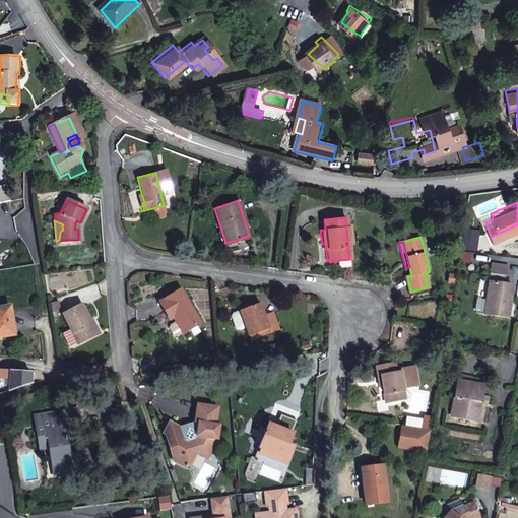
[(510,280),(504,279),(507,261),(493,259),(483,308),(505,312),(510,280)]
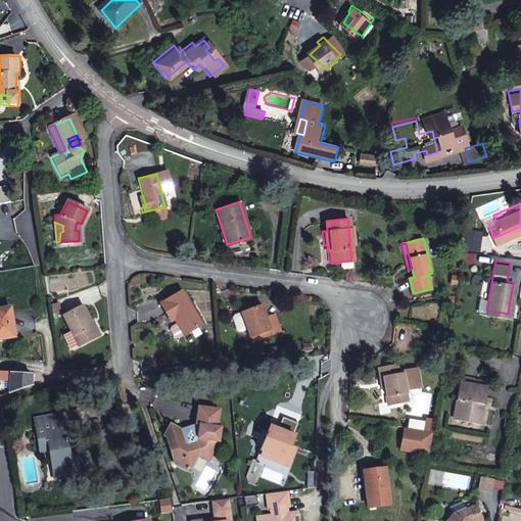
[(171,329),(178,340),(188,333),(202,323),(179,290),(159,304),(172,322),(178,318),(181,322),(171,329)]
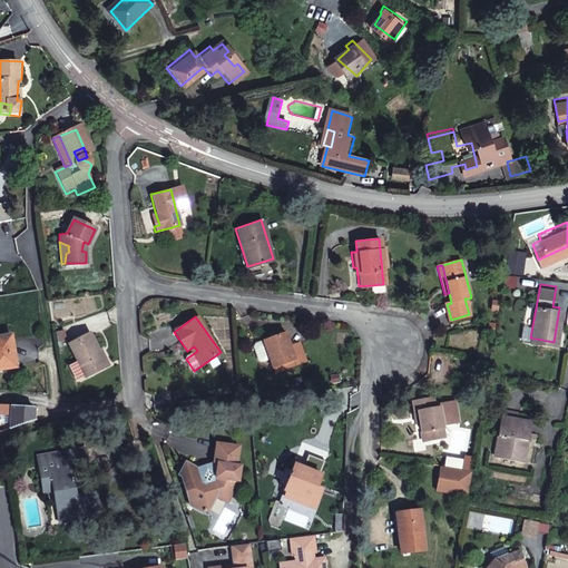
[(8,332),(0,333),(0,365),(11,364),(8,332)]
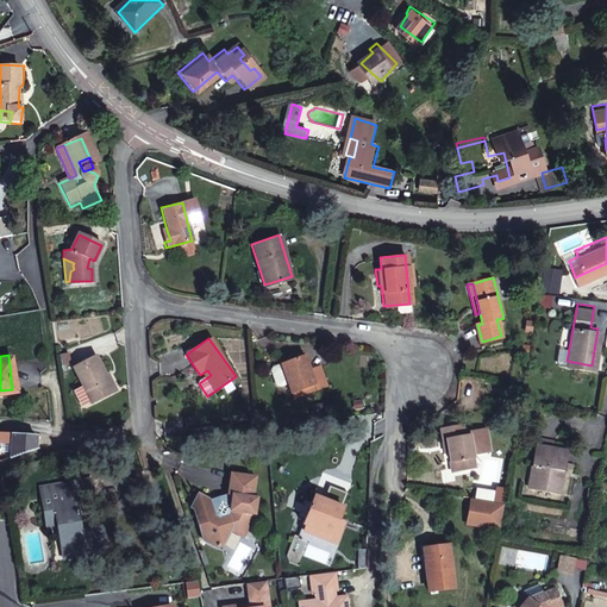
[(305,355),(280,363),(286,380),(291,392),(314,385),(315,388),(326,385),(320,368),(311,370),(305,355)]
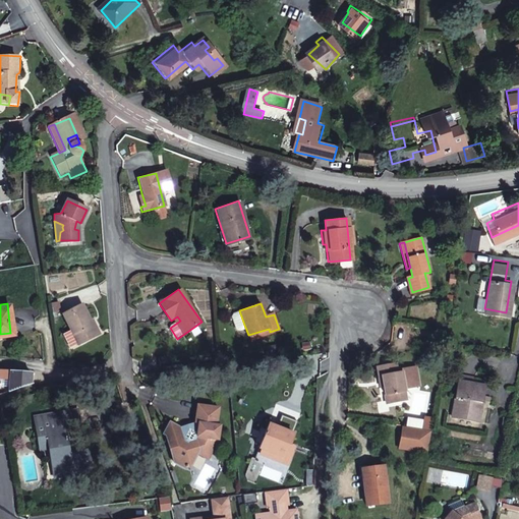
[(83,304),(63,314),(77,344),(97,335),(83,304)]
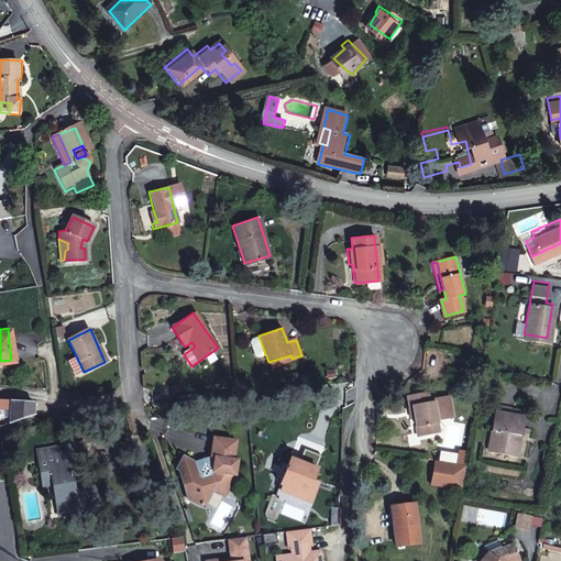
[(255,354),(264,351),(259,336),(252,338),(251,341),(255,354)]
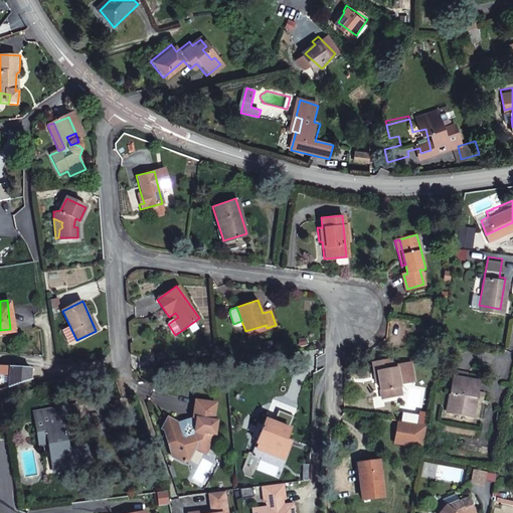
[(0,376),(5,376),(6,379),(25,374),(24,362),(0,360),(0,376)]
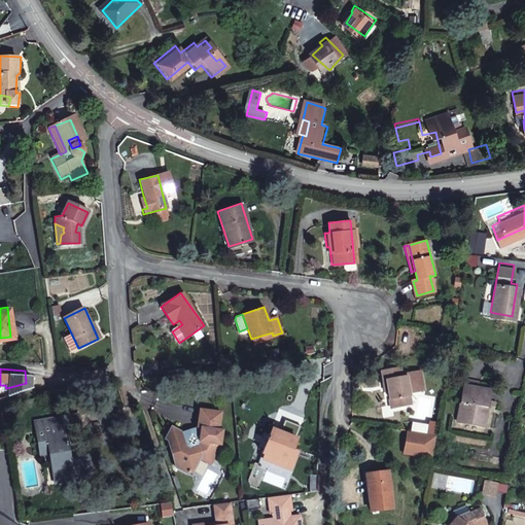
[(387,385),(392,403),(400,400),(403,408),(414,405),(406,379),(403,380),(399,371),(381,376),(384,385),(387,385)]
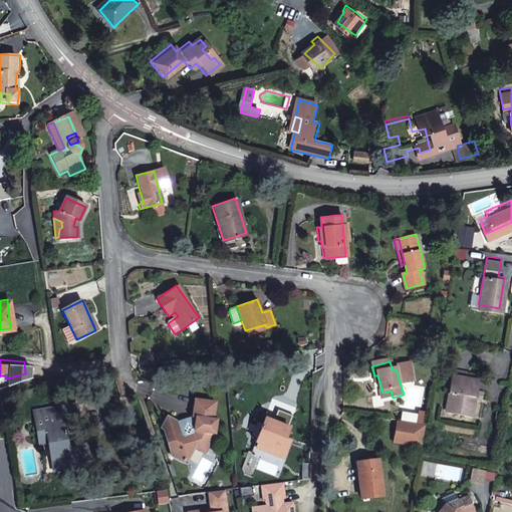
[(454,365),(453,373),(467,375),(469,369),(454,365)]
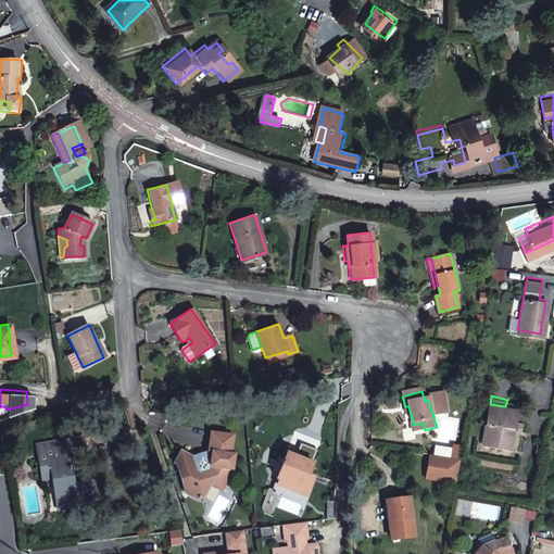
[(504,443),(511,407),(505,406),(490,404),(487,422),(490,423),(488,440),(504,443)]
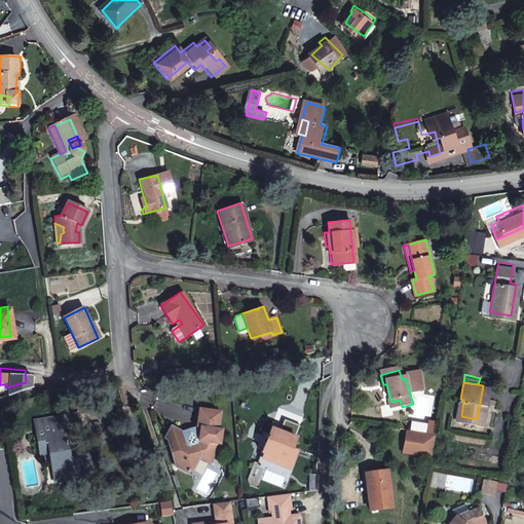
[(477,419),(484,420),(487,400),(488,394),(489,386),(483,385),(477,419)]
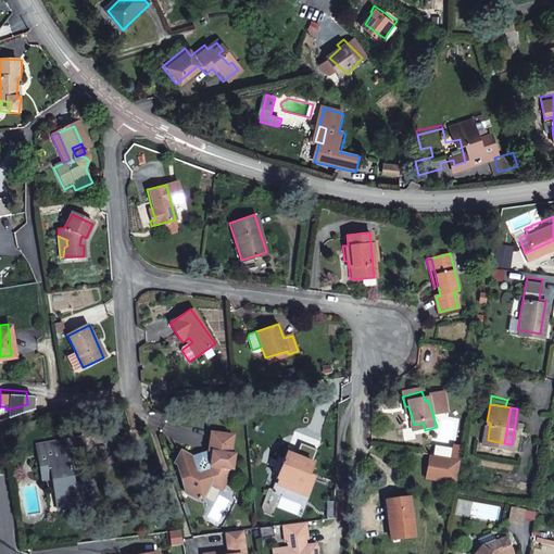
[(437,448),(451,451),(455,423),(442,420),(437,448)]
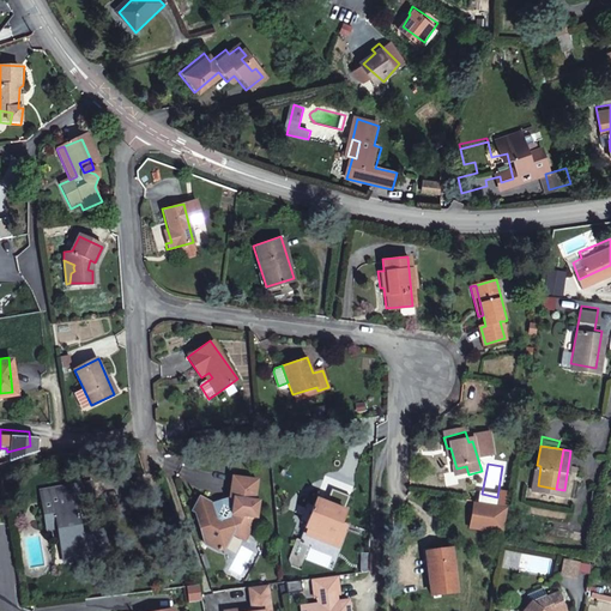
[(459,478),(469,475),(466,466),(457,469),(459,478)]
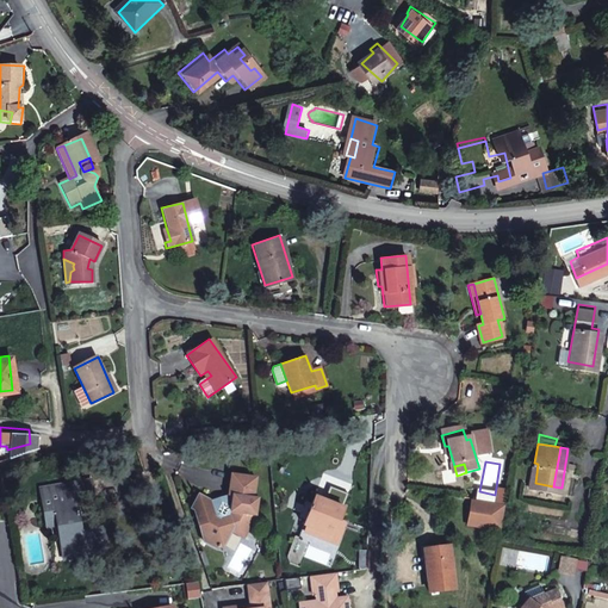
[(216,543),(223,533),(225,529),(229,532),(236,537),(240,531),(250,516),(253,500),(249,500),(253,478),(228,475),(225,495),(221,500),(216,496),(206,497),(196,490),(187,502),(188,502),(197,526),(203,529),(199,535),(198,537),(209,544),(216,543)]
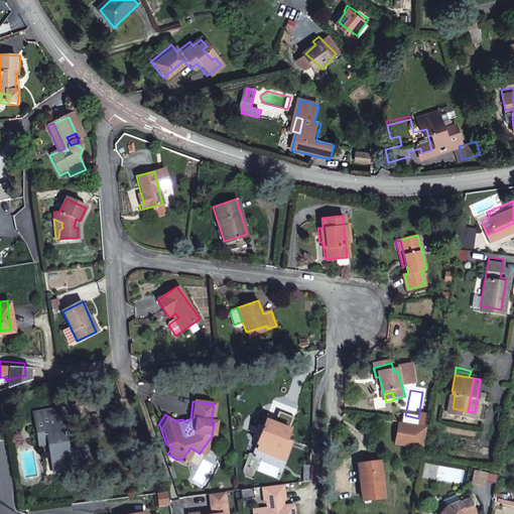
[(76,419),(73,403),(51,407),(62,467),(87,463),(84,443),(66,446),(60,422),(76,419)]
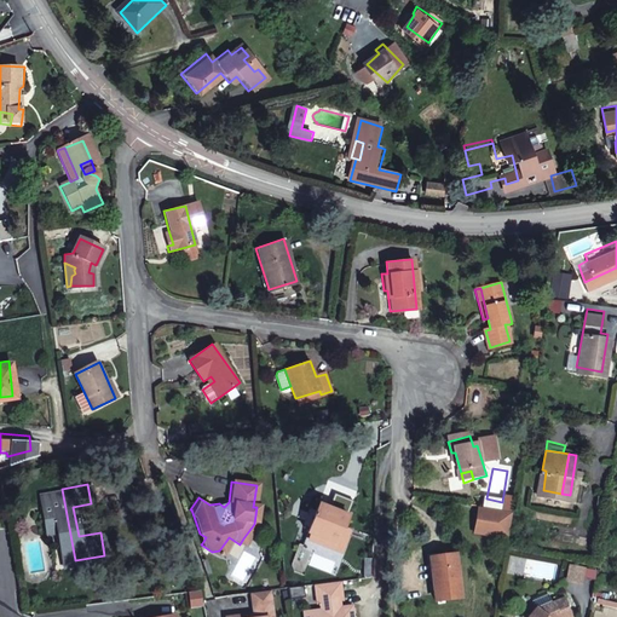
[(75,560),(62,489),(39,494),(44,520),(52,519),(61,563),(75,560)]
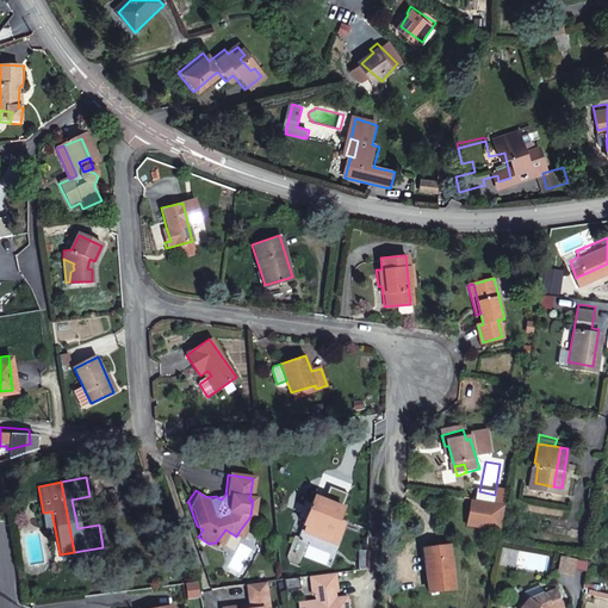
[(343,506),(314,496),(298,533),(336,548),(348,519),(341,516),(343,506)]
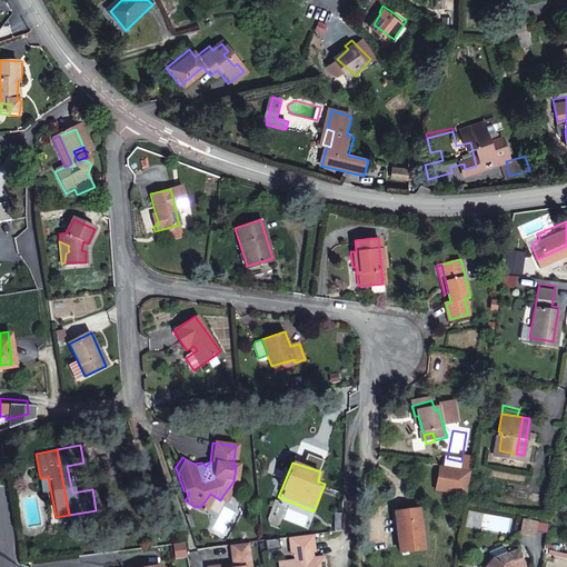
[(437,484),(466,489),(469,470),(440,465),(437,484)]
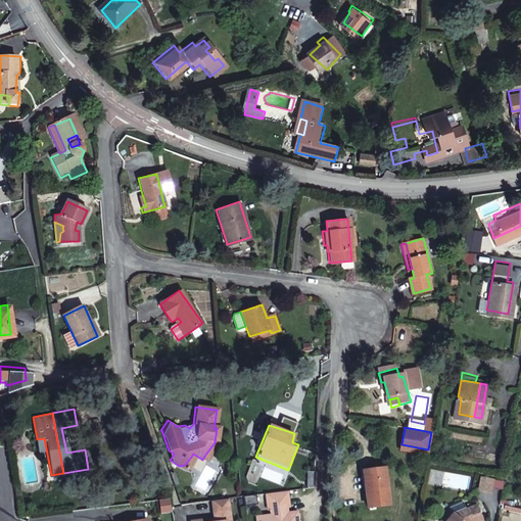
[(382,464),(360,467),(364,505),(387,502),(382,464)]
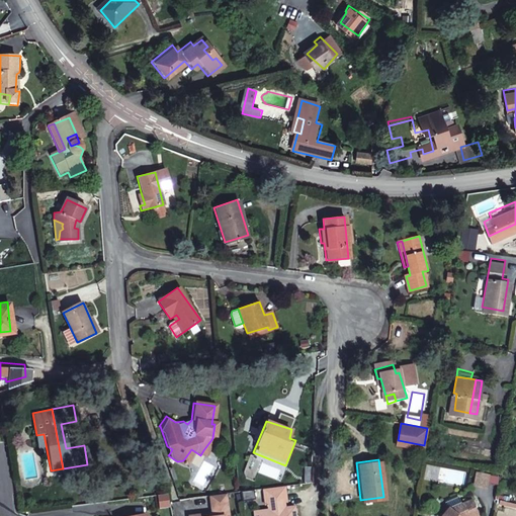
[(304,460),(303,476),(311,476),(312,460),(304,460)]
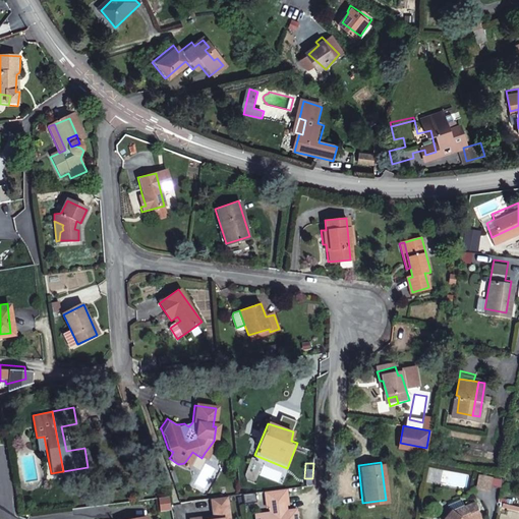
[(295,511),(294,504),(287,505),(286,500),(289,499),(287,485),(265,488),(267,503),(270,502),(271,508),(256,510),(256,518),(301,518),(300,511),(295,511)]
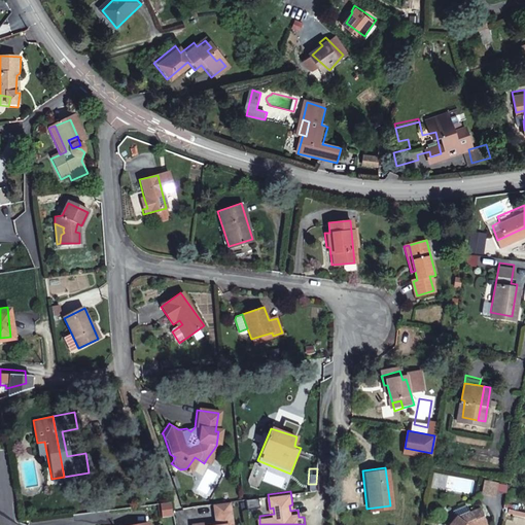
[(153,499),(148,500),(149,511),(164,509),(161,499),(153,500),(153,499)]
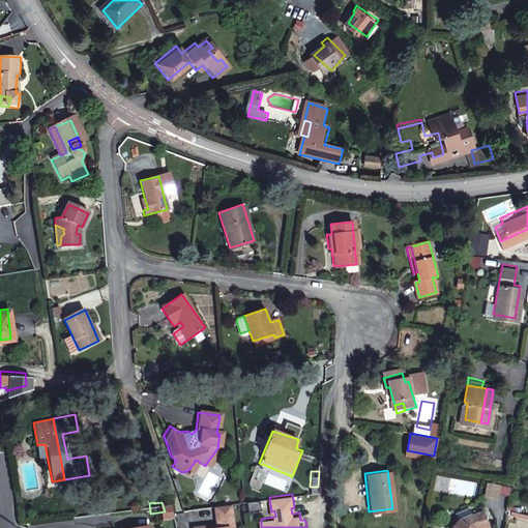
[(227,527),(227,526),(231,525),(228,502),(215,503),(210,504),(213,527),(209,527),(205,527),(205,523),(191,525),(191,527),(227,527)]
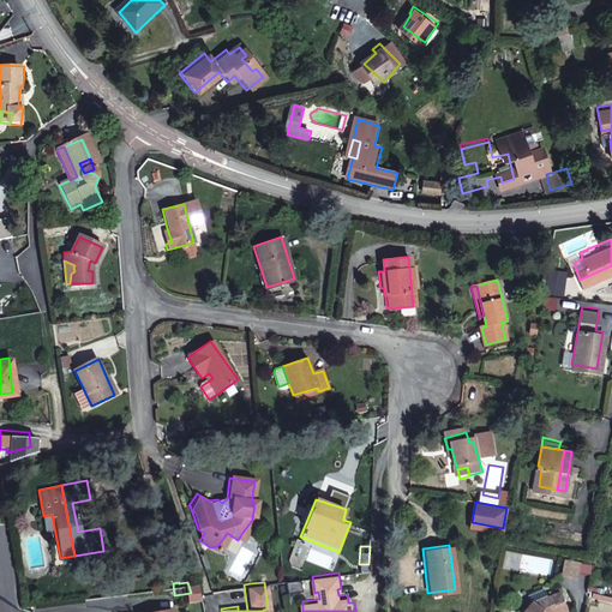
[(564,611),(568,611),(557,588),(531,601),(525,597),(514,610),(517,611),(564,611)]
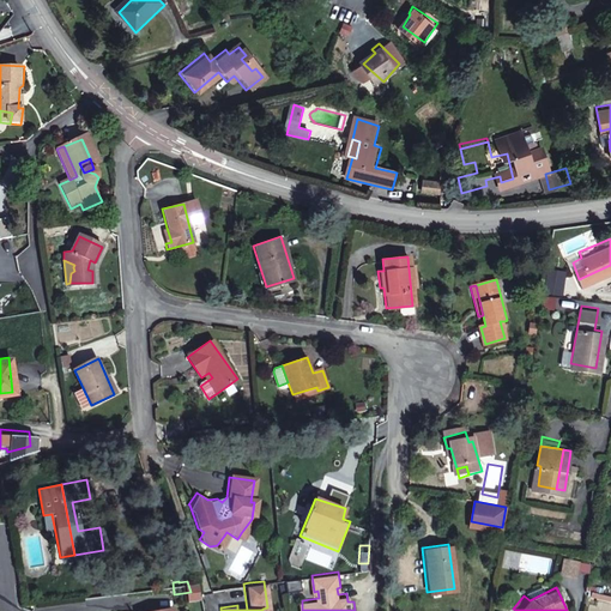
[(598,597),(610,599),(610,590),(599,588),(598,597)]
